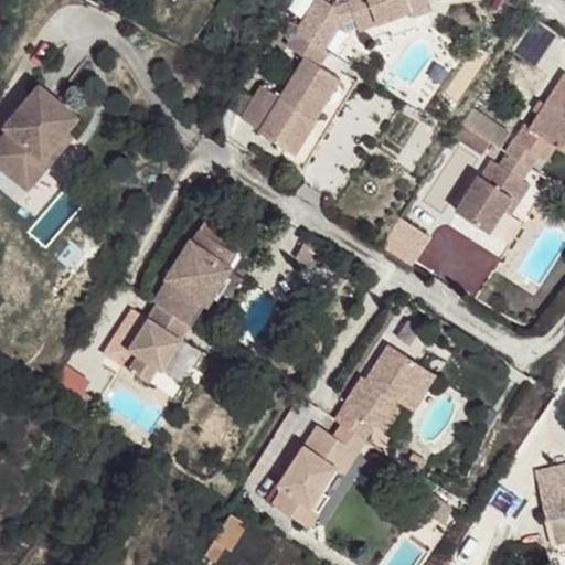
[(336,7),(324,0),(315,0),(295,30),(327,51),(344,28),(336,7)]
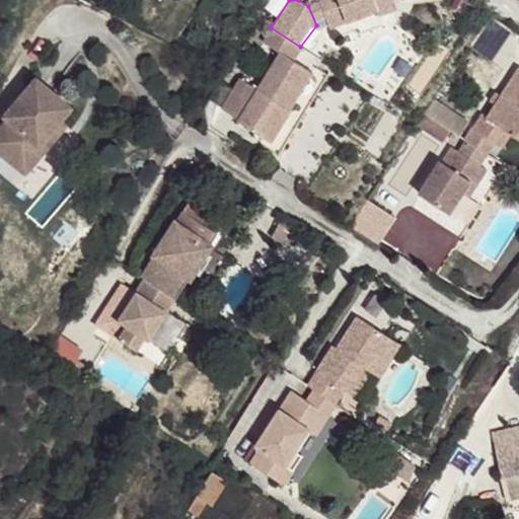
[(322,0),(319,0),(308,6),(316,25),(330,20),(322,0)]
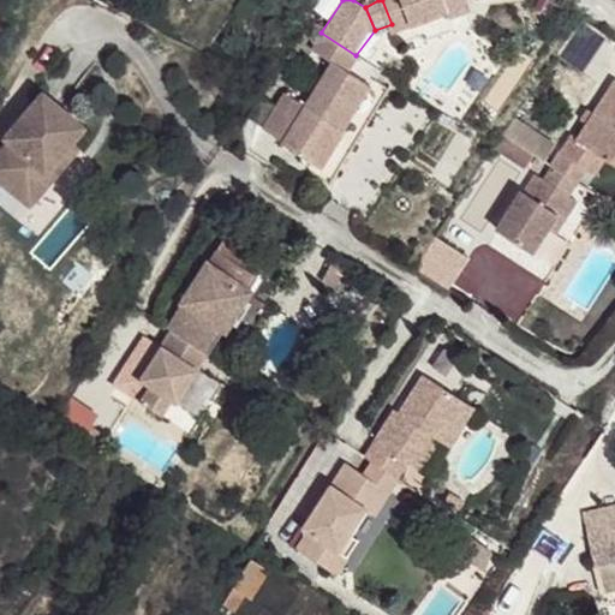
[(478,9),(475,0),(382,0),(392,24),(395,30),(453,11),(455,17),(478,9)]
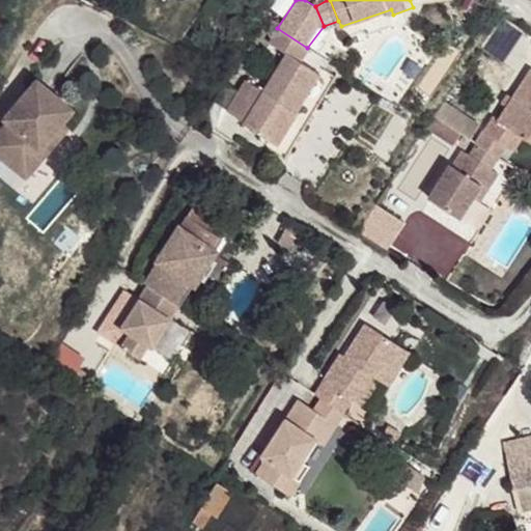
[(307,48),(277,28),(267,43),(284,54),(297,62),(307,48)]
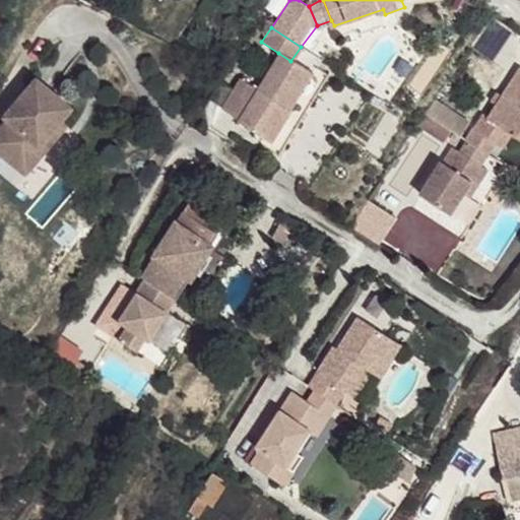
[(290,61),(278,53),(254,89),(238,79),(216,110),(266,142),(268,143),(284,119),(275,114),(282,104),(290,110),(313,76),(311,75),(290,61)]
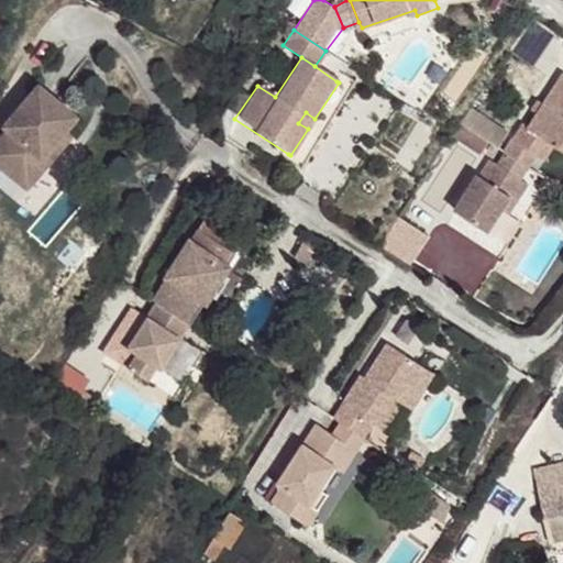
[(562,75),(545,101),(538,112),(531,125),(526,121),(515,139),(538,154),(545,158),(559,139),(562,140),(562,75)]
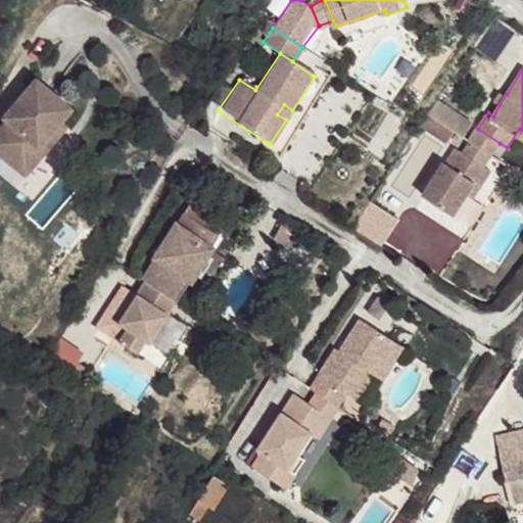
[(270,144),(268,143),(263,150),(279,159),(332,80),(317,70),(313,76),(315,77),(292,110),(286,120),(270,144)]
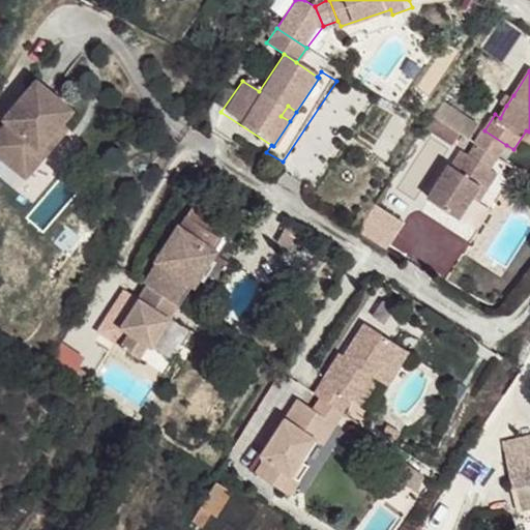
[(79,105),(41,76),(7,118),(11,121),(0,135),(0,154),(9,162),(20,149),(39,165),(64,136),(58,130),(70,115),(79,105)]
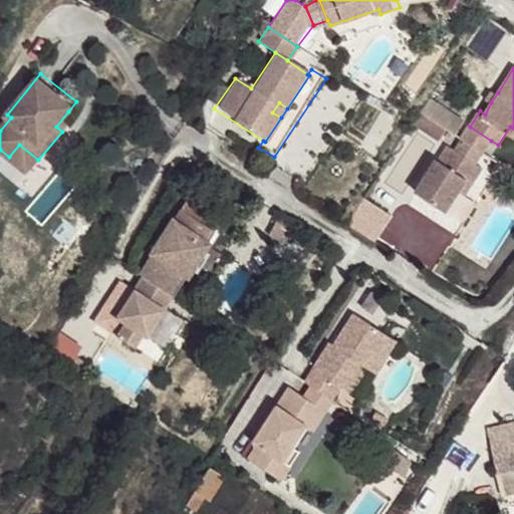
[(491,102),(498,92),(493,89),(487,100),(491,102)]
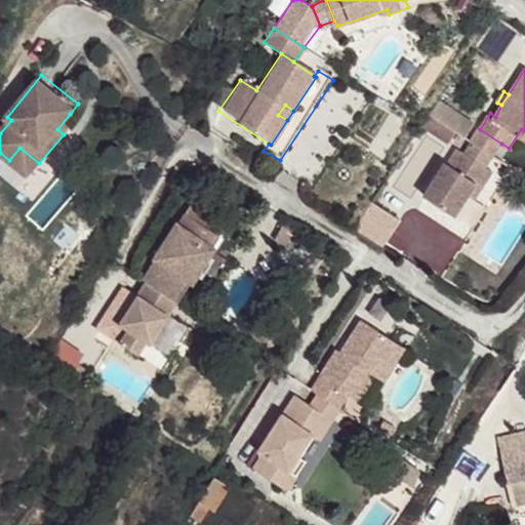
[(501,144),(480,129),(437,103),(430,113),(494,154),(501,144)]
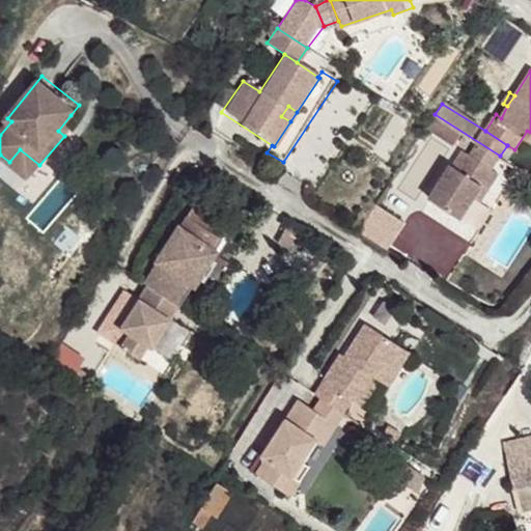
[(288,106),(281,116),(290,121),(297,112),(288,106)]
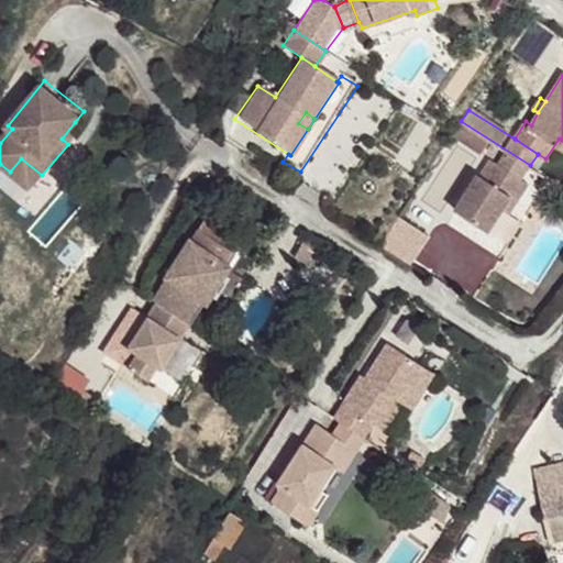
[(530,165),(461,121),(453,131),(492,157),(522,177),(530,165)]
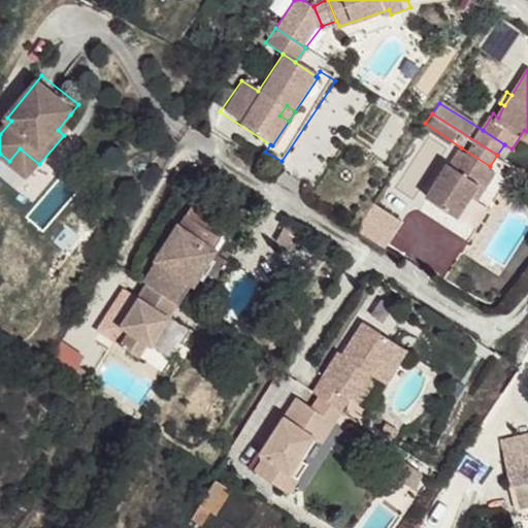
[(58,130),(64,135),(76,121),(70,114),(58,130)]
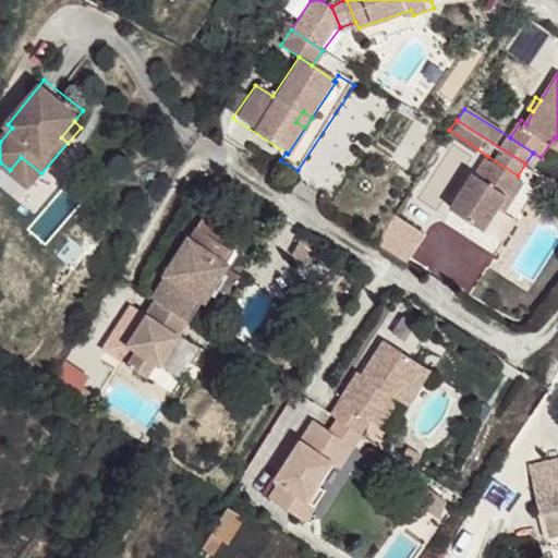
[(518,176),(487,156),(475,172),(473,170),(449,206),(483,227),(499,204),(507,193),(513,197),(525,180),(518,176)]
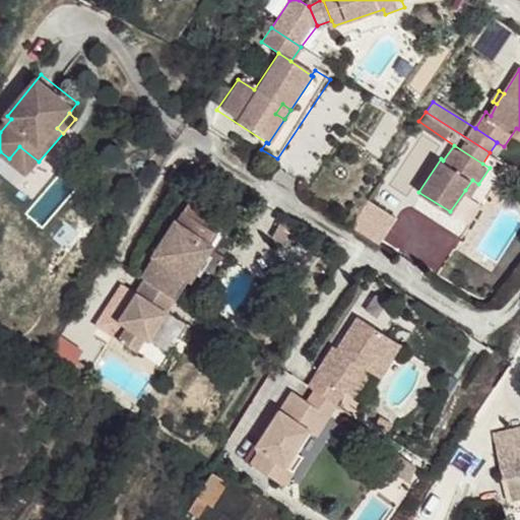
[(19,146),(9,158),(29,175),(39,161),(19,146)]
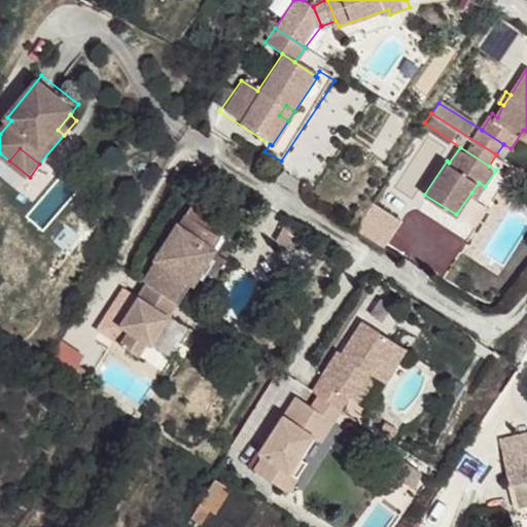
[(479,182),(471,192),(478,198),(485,186),(479,182)]
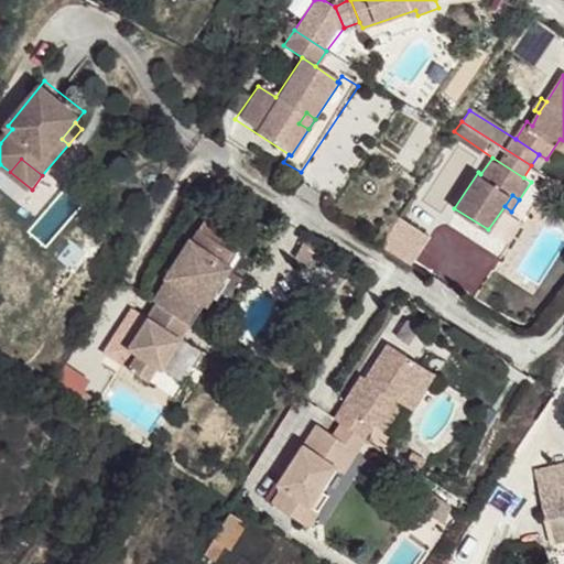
[(232,255),(192,229),(177,253),(185,259),(176,273),(167,268),(148,301),(156,305),(188,324),(204,300),(232,255)]
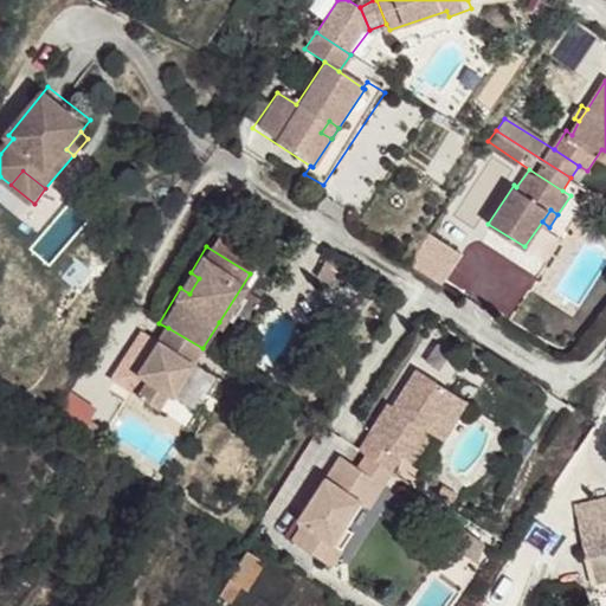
[(199,278),(191,272),(180,288),(189,294),(199,278)]
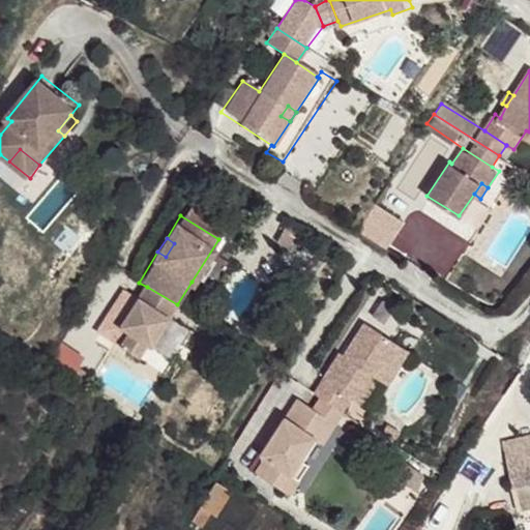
[(218,239),(192,282),(216,296),(239,259),(222,248),(225,242),(218,239)]
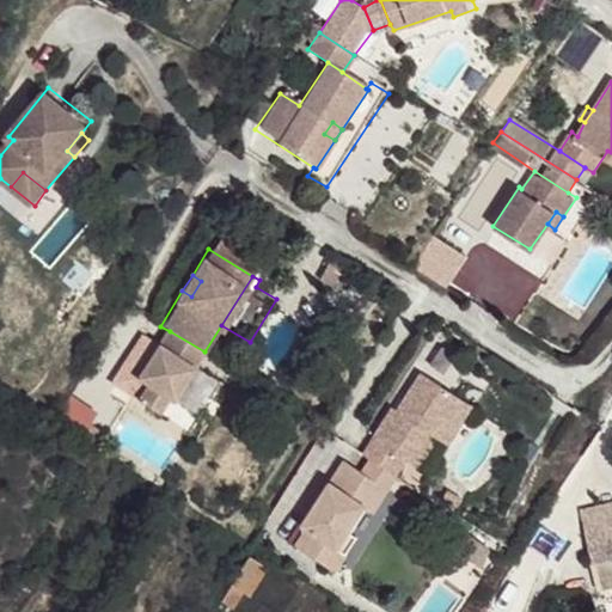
[(204,352),(170,331),(138,384),(150,391),(141,405),(158,415),(166,401),(172,404),(204,352)]
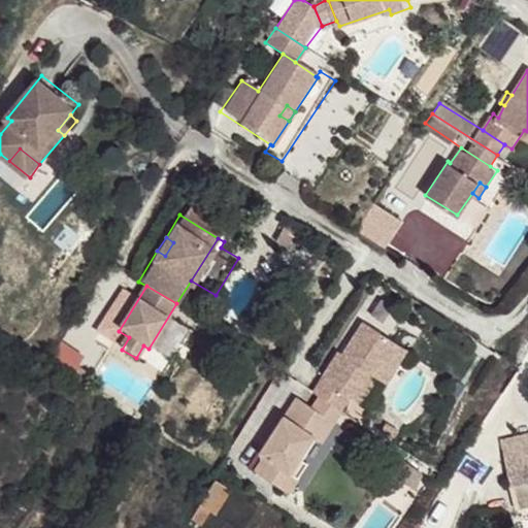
[(394,342),(352,314),(329,348),(325,345),(300,384),(305,387),(328,402),(333,405),(340,394),(352,400),(370,372),(373,374),(394,342)]
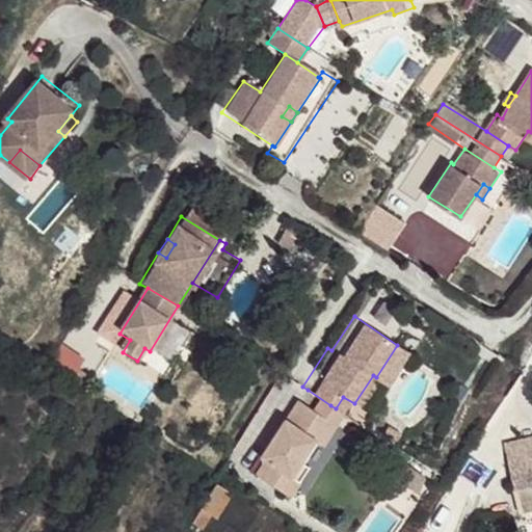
[(397,345),(376,377),(383,381),(404,349),(397,345)]
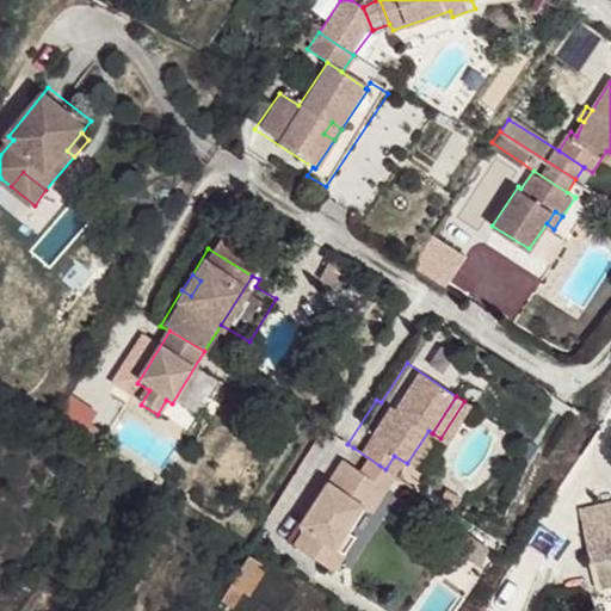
[(279,535),(312,555),(333,522),(349,497),(357,501),(372,477),(380,466),(353,448),(345,461),(327,450),(314,471),(321,476),(314,488),(307,483),(287,516),(290,518),(279,535)]
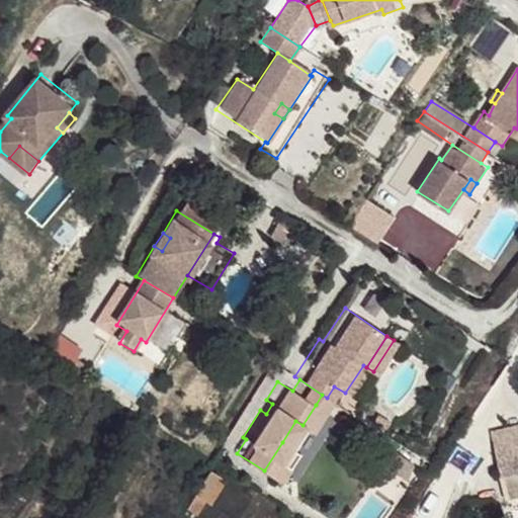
[(272,404),(266,400),(260,410),(266,414),(272,404)]
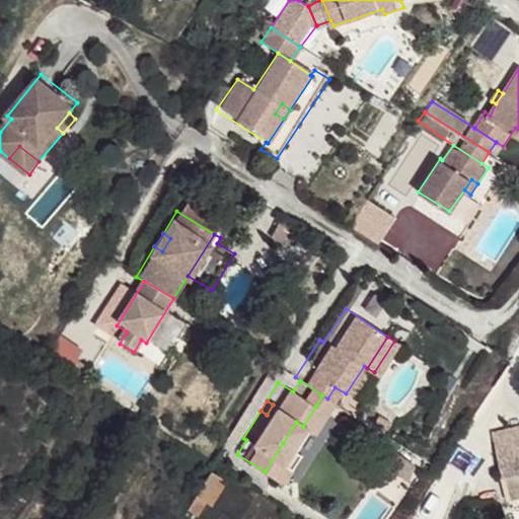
[(518,420),(492,426),(499,469),(515,465),(516,469),(518,468),(518,420)]
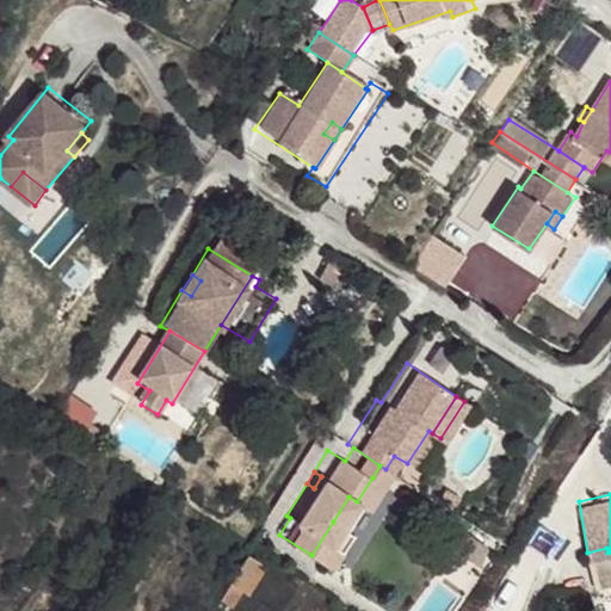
[(333,522),(312,555),(320,561),(341,526),(333,522)]
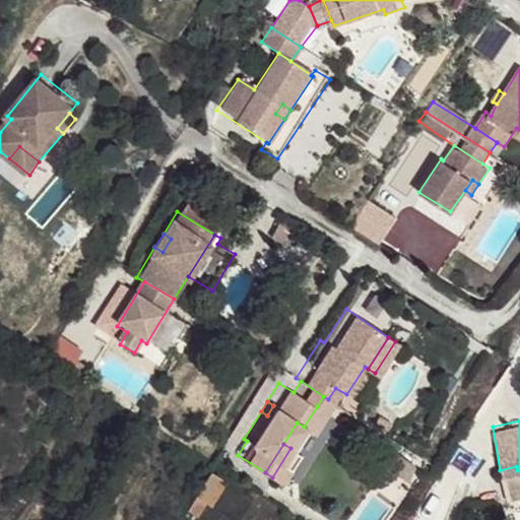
[(394,451),(386,462),(408,477),(413,464),(394,451)]
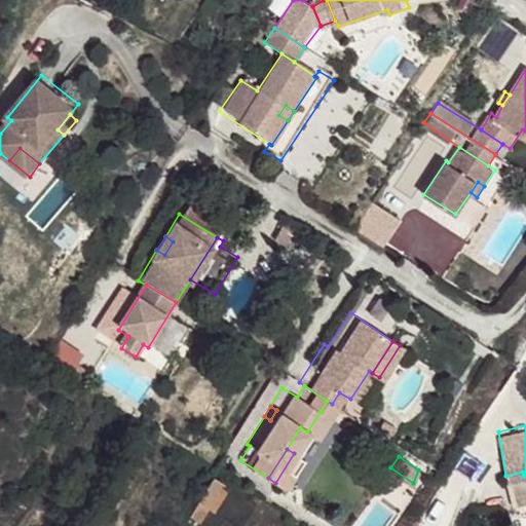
[(201,470),(178,508),(187,515),(212,477),(201,470)]
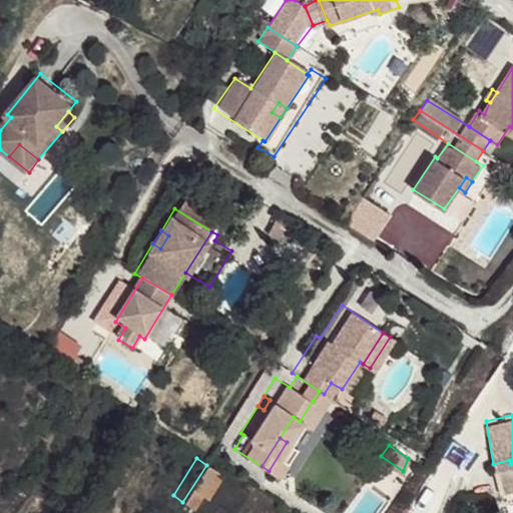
[(512,463),(510,464),(509,460),(493,464),(495,475),(512,470),(512,463)]
